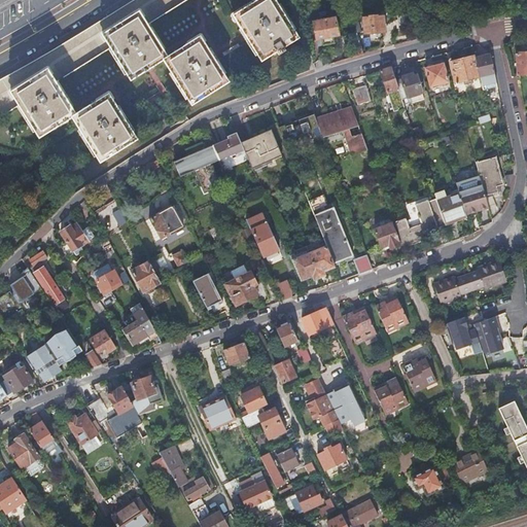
[(0,79),(0,148),(4,150),(8,152),(12,153),(18,153),(22,153),(27,152),(31,151),(35,150),(39,148),(76,125),(101,164),(137,140),(124,118),(178,84),(191,106),(227,82),(215,62),(247,41),(260,62),(297,39),(273,0),(257,0),(232,16),(220,0),(133,0),(70,40),(55,49),(28,65),(0,79)]
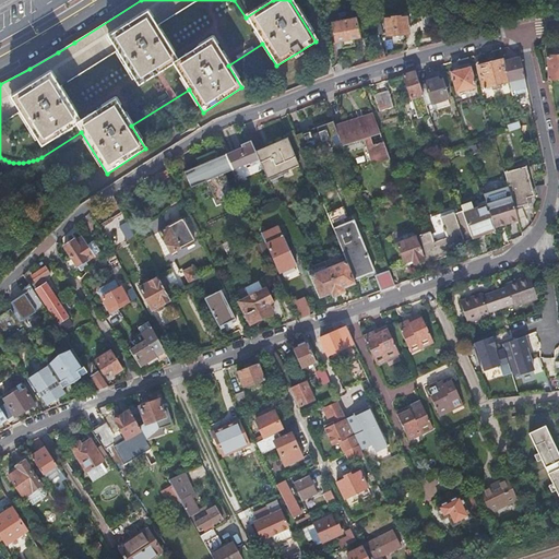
[(440,27),(437,14),(419,18),(423,32),(440,27)]
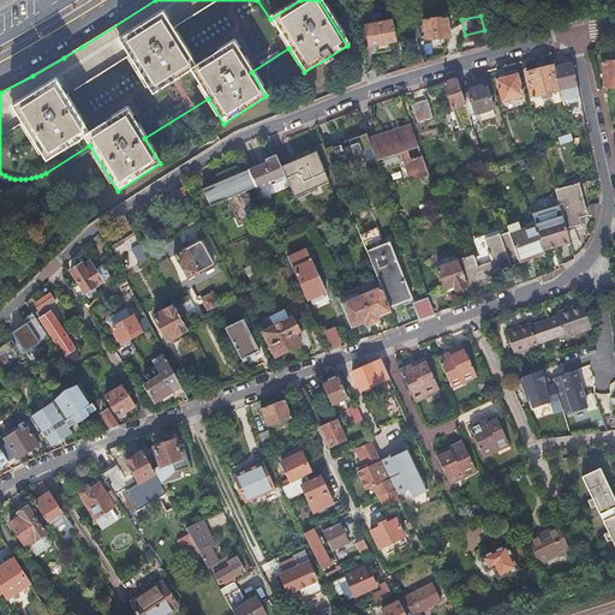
[(390,19),(364,25),(369,48),(375,47),(377,53),(390,51),(389,43),(395,42),(390,19)]
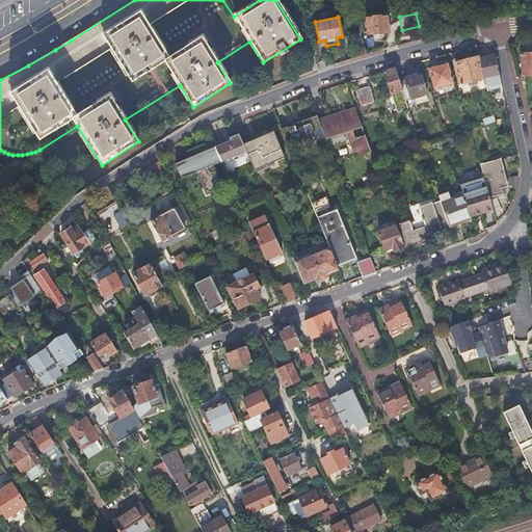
[(387,20),(368,20),(369,35),(388,35),(387,20)]
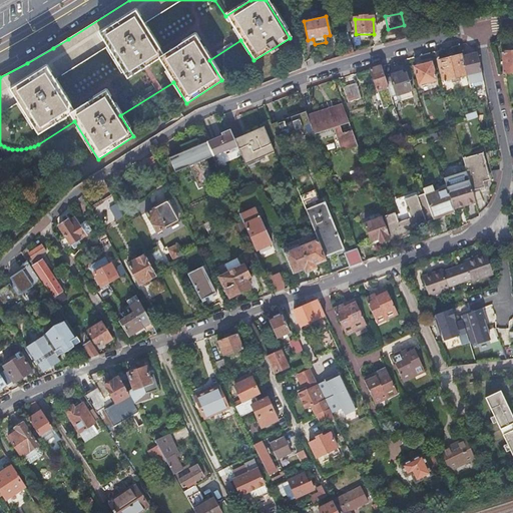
[(354,54),(347,30),(339,33),(345,56),(354,54)]
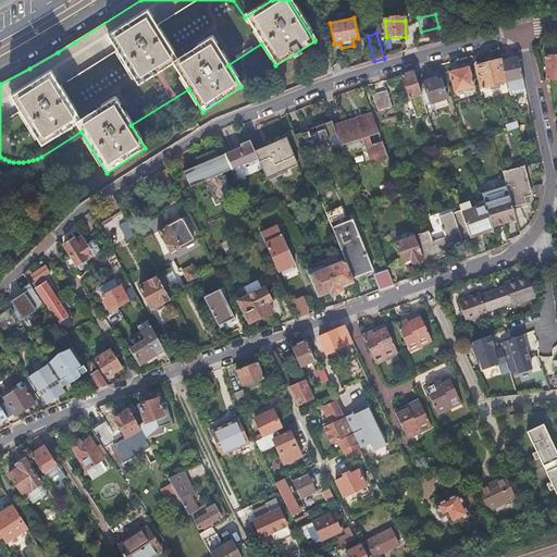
[(556,56),(544,57),(545,82),(556,82),(556,56)]
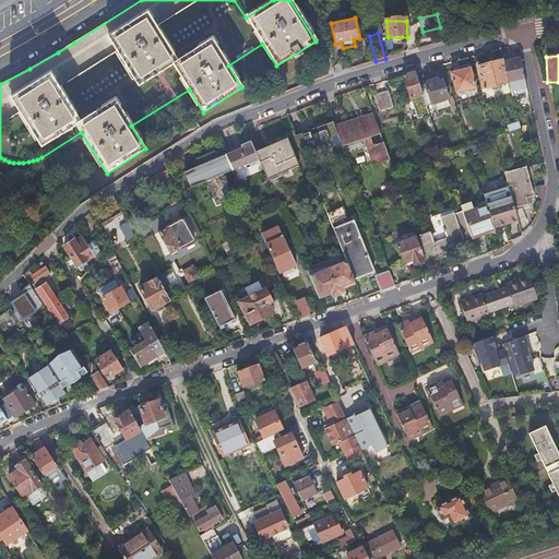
[(508,81),(510,91),(522,88),(520,80),(524,80),(520,58),(503,62),(508,81)]
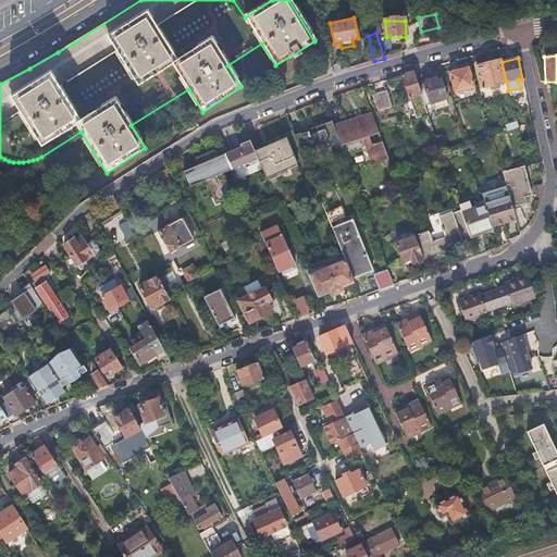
[(482,87),(506,81),(502,62),(500,59),(479,64),(482,76),(480,77),(480,78),(482,87)]
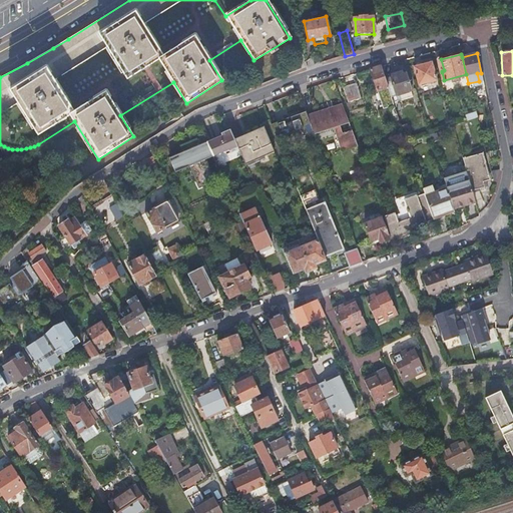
[(370,61),(366,61),(377,91),(379,90),(381,95),(385,94),(388,104),(393,102),(391,97),(386,82),(381,68),(378,58),(370,61)]
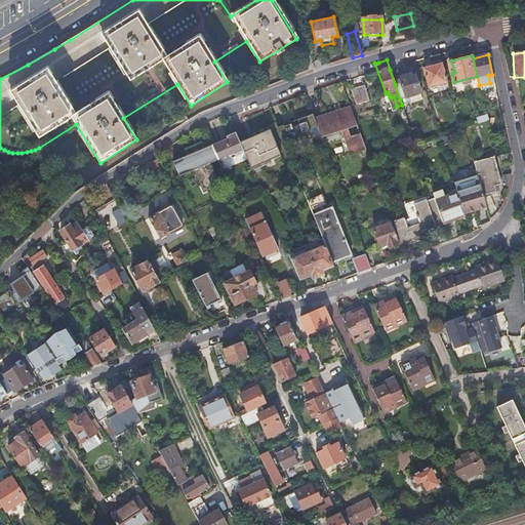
[(439,65),(422,70),(428,87),(436,85),(436,86),(445,83),(439,65)]
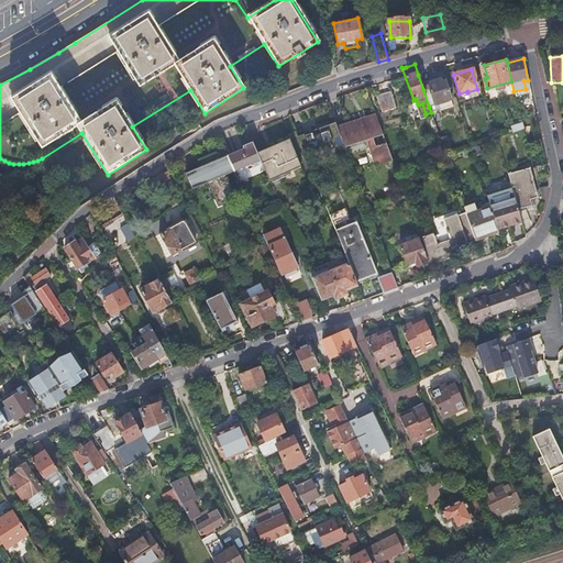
[(423,90),(429,107),(434,105),(451,99),(443,77),(427,83),(429,88),(423,90)]
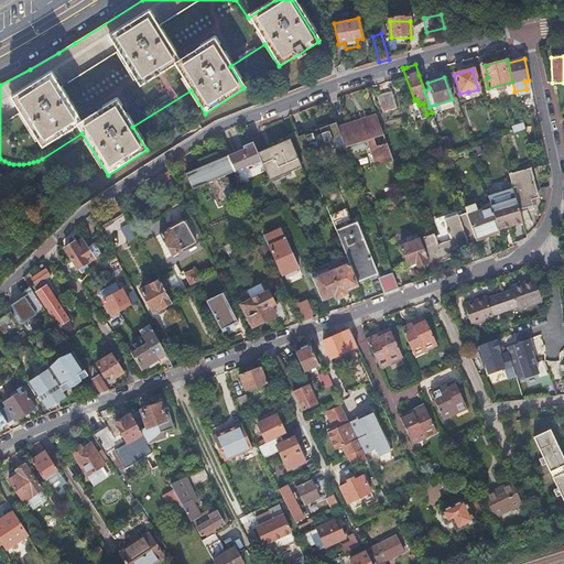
[(391,91),(376,98),(382,114),(398,107),(391,91)]
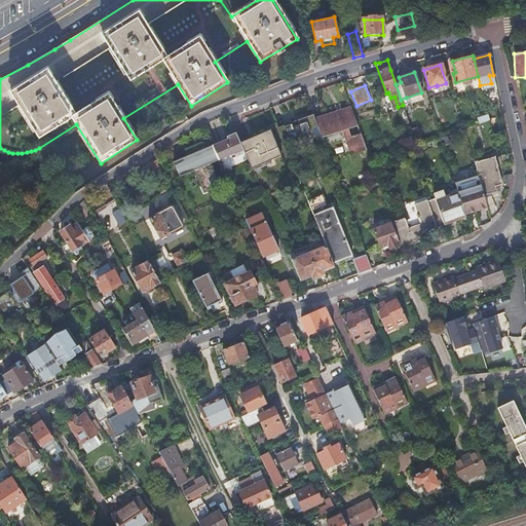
[(421,92),(406,98),(407,101),(422,97),(421,92)]
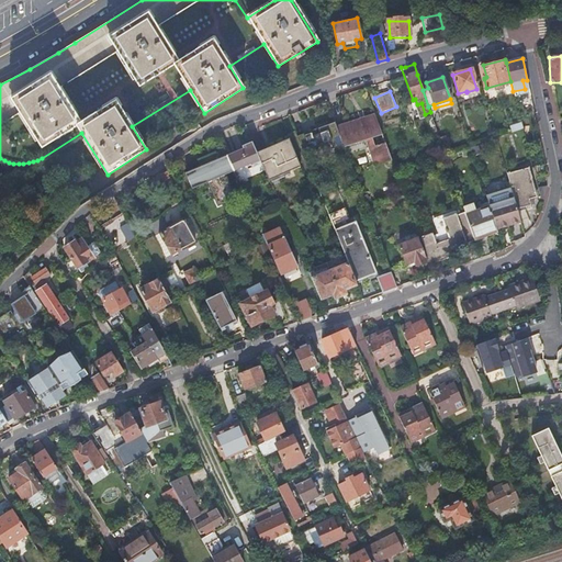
[(344,145),(345,150),(366,143),(374,167),(391,161),(374,115),(337,128),(343,142),(344,145)]
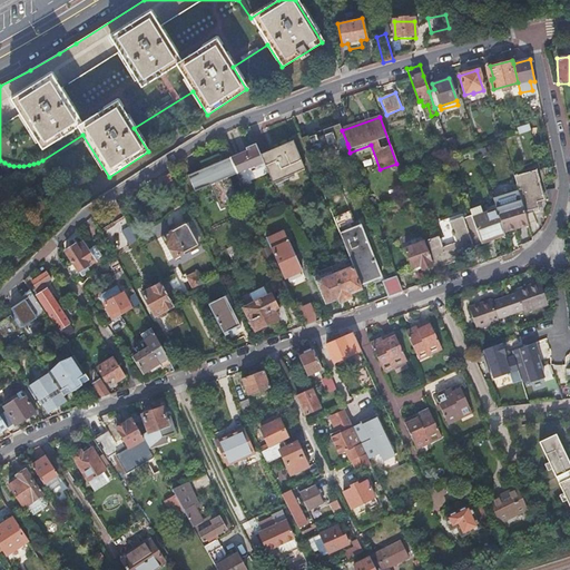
[(340,124),(301,138),(301,140),(308,158),(315,156),(314,153),(335,145),(337,151),(349,147),(347,144),(342,130),(341,126),(340,124)]
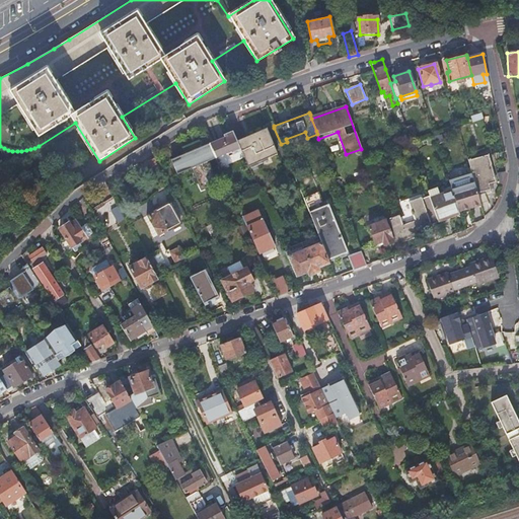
[(483,120),(480,114),(469,117),(471,123),(483,120)]
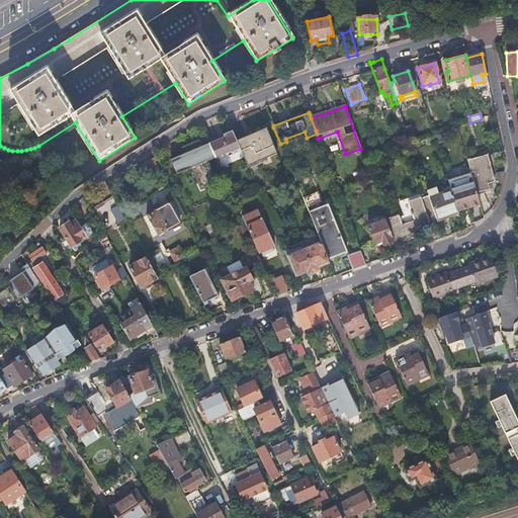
[(266,130),(273,147),(280,144),(273,127),(273,125),(272,124),(265,127),(266,130)]
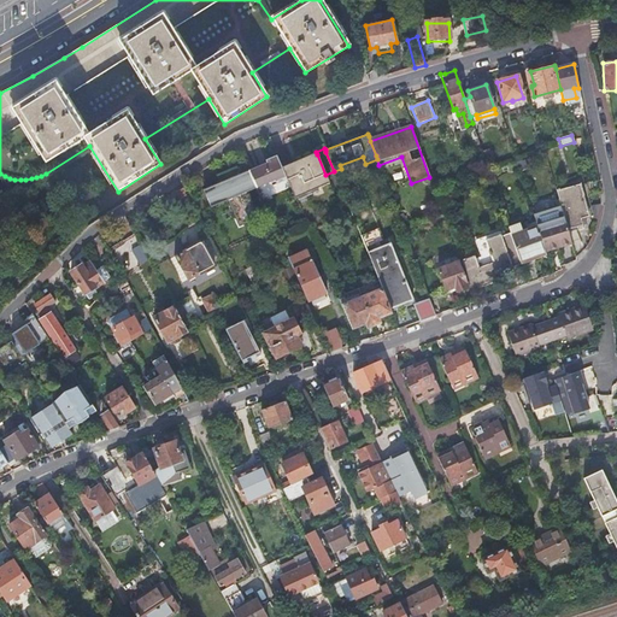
[(256,188),(259,194),(288,182),(282,168),(276,154),(265,160),(266,164),(248,171),(256,188)]
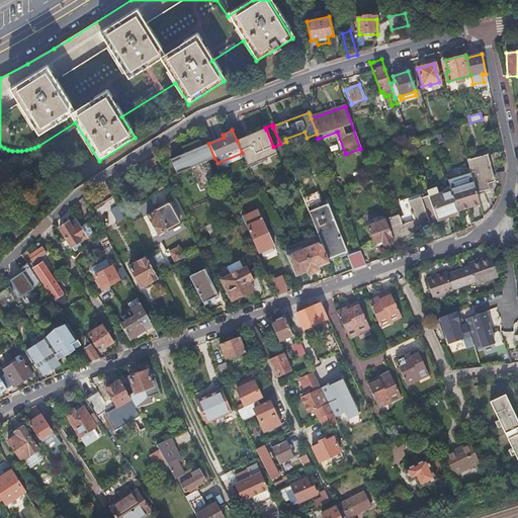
[(242,153),(248,167),(276,155),(273,147),(266,130),(237,141),(242,153)]
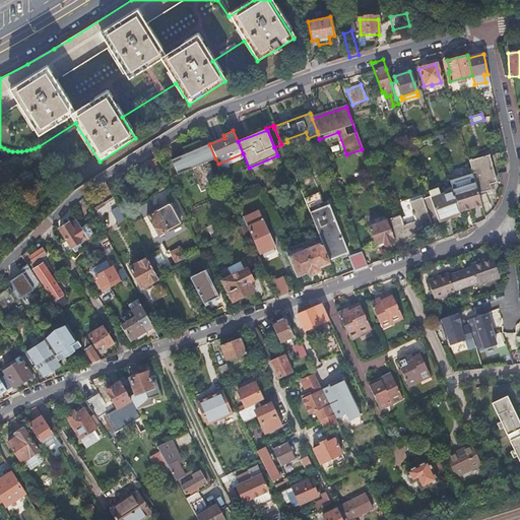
[(199,140),(181,147),(184,154),(202,146),(199,140)]
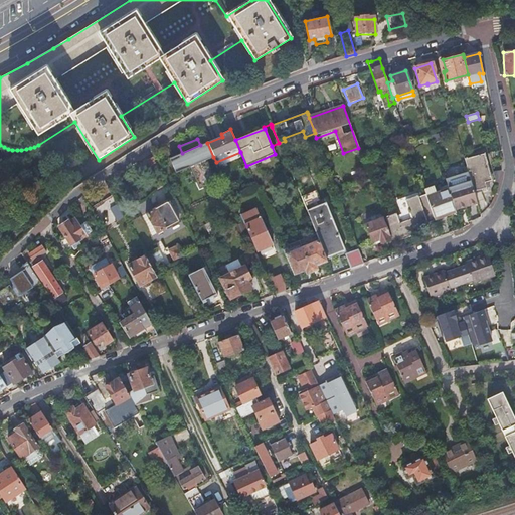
[(207,143),(207,142),(200,145),(206,160),(213,157),(207,143)]
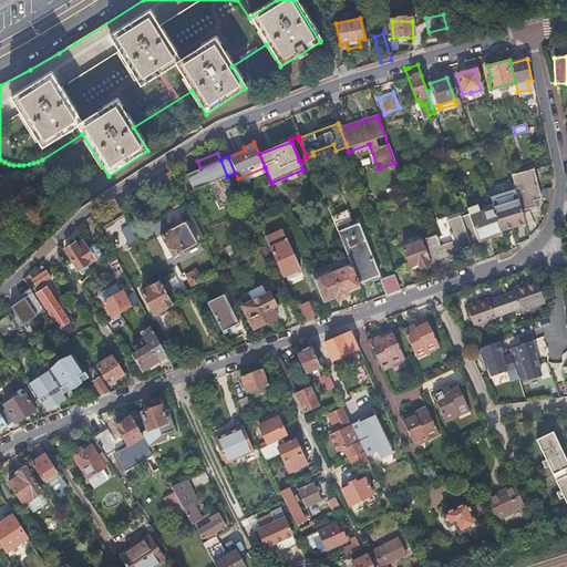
[(208,184),(219,208),(238,200),(227,176),(220,160),(200,168),(208,184)]
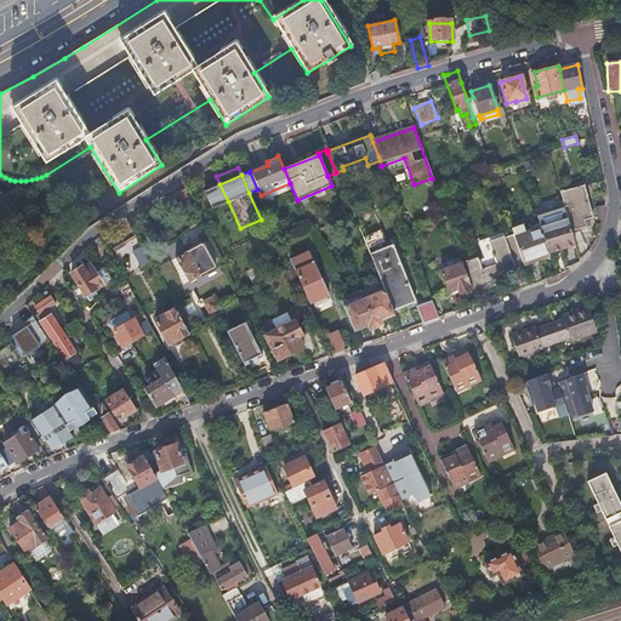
[(220,184),(204,192),(211,209),(228,201),(220,184)]
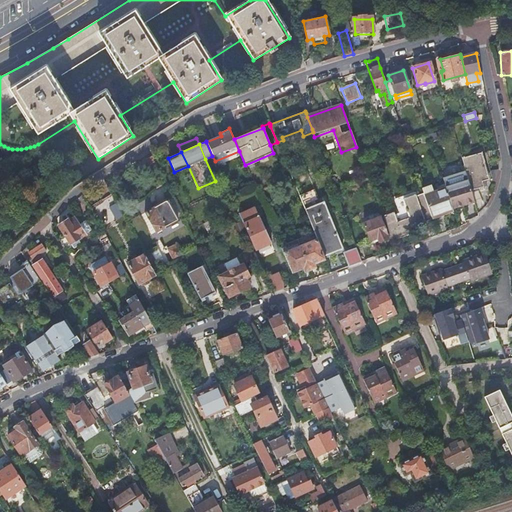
[(495,154),(486,157),(488,166),(497,164),(495,154)]
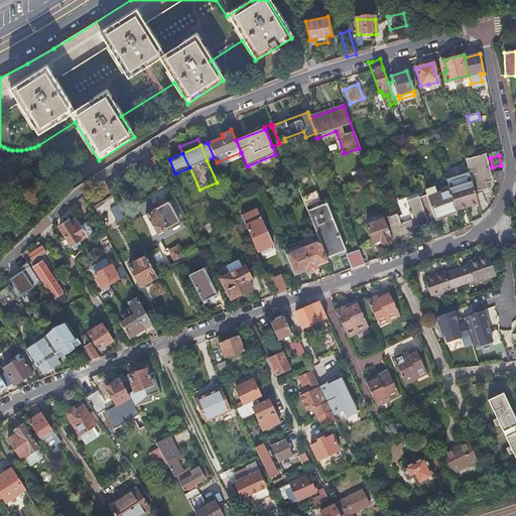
[(153,173),(160,169),(154,156),(147,160),(153,173)]
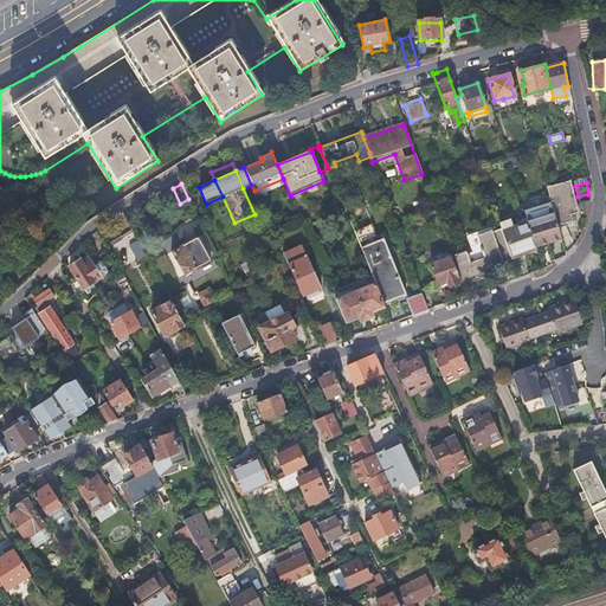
[(553,210),(559,229),(573,224),(572,217),(578,214),(571,187),(548,194),(553,210)]
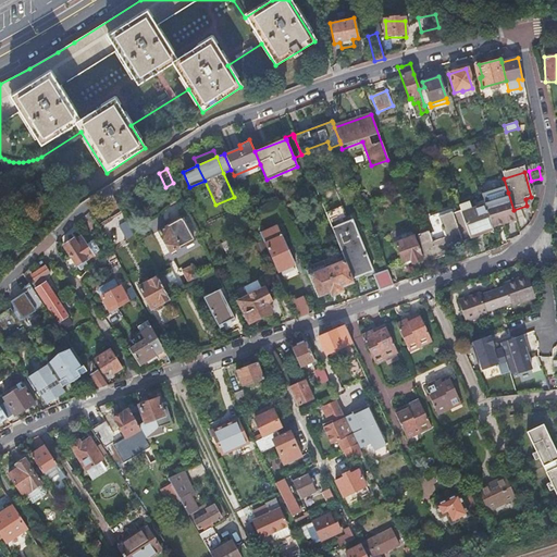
[(541,185),(532,186),(536,206),(540,196),(541,190),(541,185)]
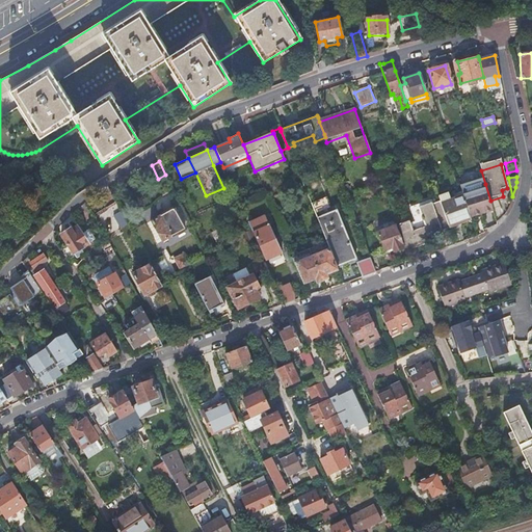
[(463,196),(470,215),(481,211),(482,213),(493,210),(490,201),(485,184),(461,191),(463,196)]
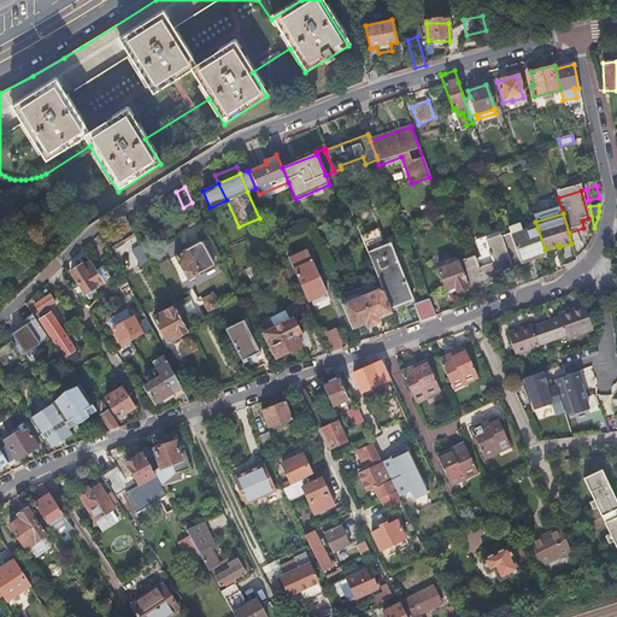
[(33,219),(11,228),(16,238),(36,229),(33,219)]
